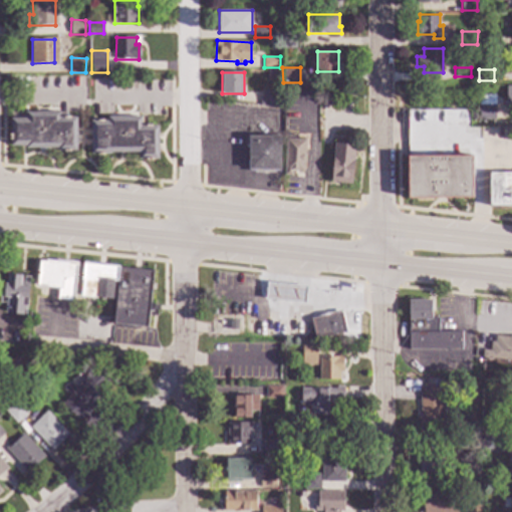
[(281,91),(280,105),(260,104),(261,90),(281,91)]
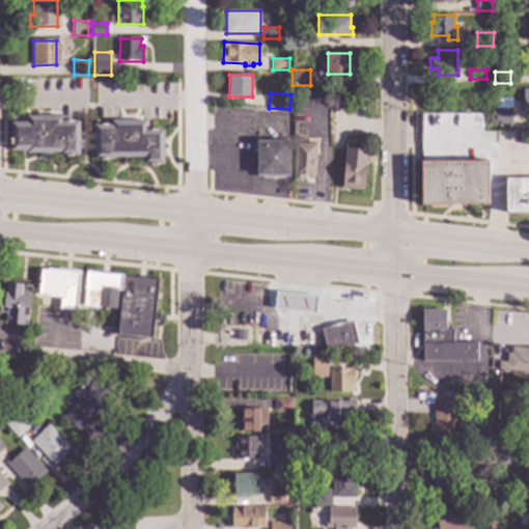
[(512,107),(512,122),(496,122),(496,107),(512,107)]
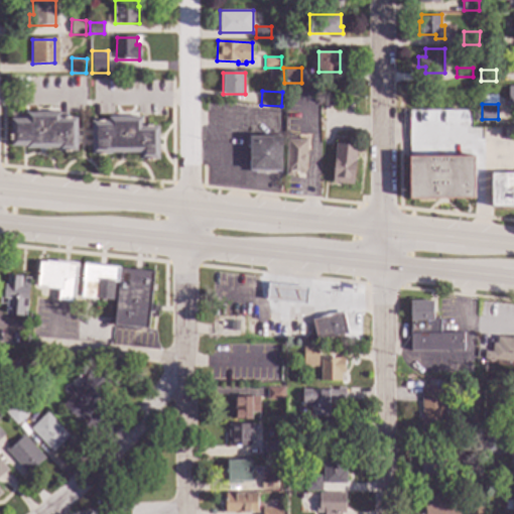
[(472,127),(513,127),(513,207),(492,207),(492,198),(409,198),(409,110),(472,110),(472,127)]
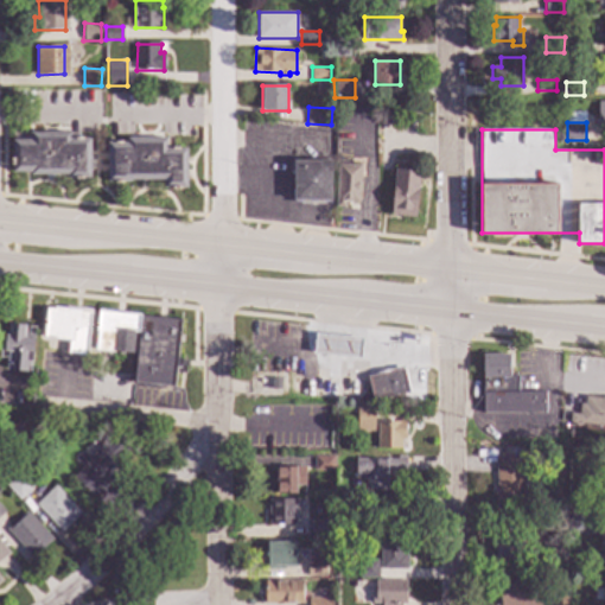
[(71,139),(90,139),(89,178),(69,177),(69,174),(31,174),(31,171),(13,171),(14,140),(31,140),(31,133),(71,133),(71,139)]
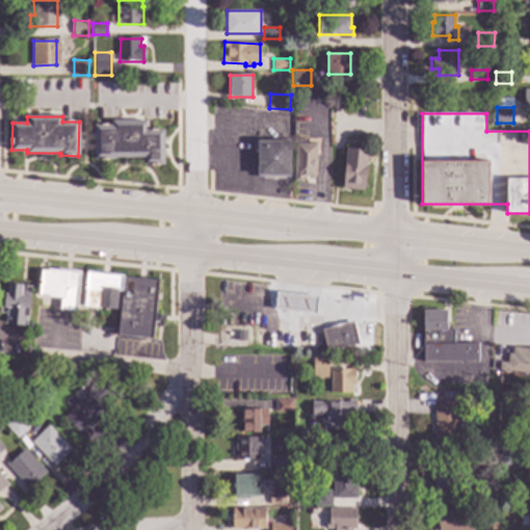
[(146,131),(163,131),(163,164),(143,164),(143,157),(113,157),(113,159),(96,159),(96,126),(109,126),(109,122),(146,123),(146,131)]
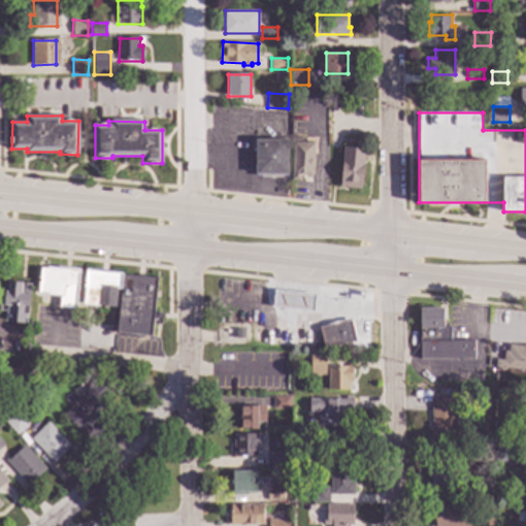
[(289,173),(254,173),(254,163),(257,163),(257,139),(289,139),(289,173)]
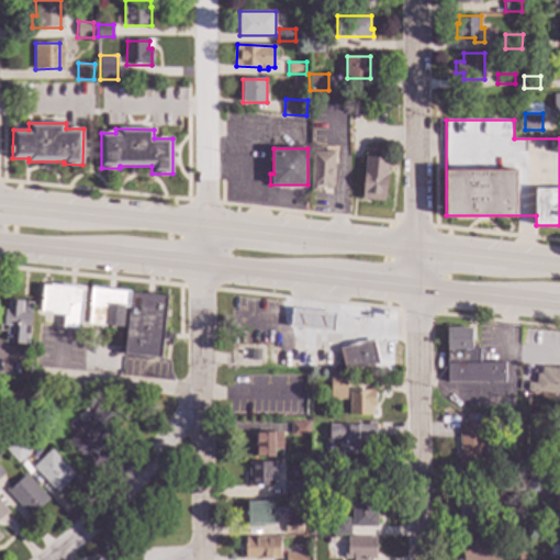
[(335,153),(333,188),(321,187),(320,191),(311,191),(314,152),(335,153)]
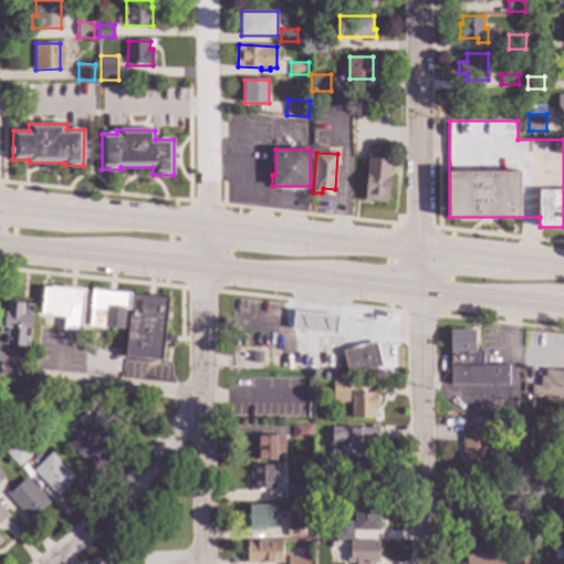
[(393,159),(388,204),(365,200),(369,157),(393,159)]
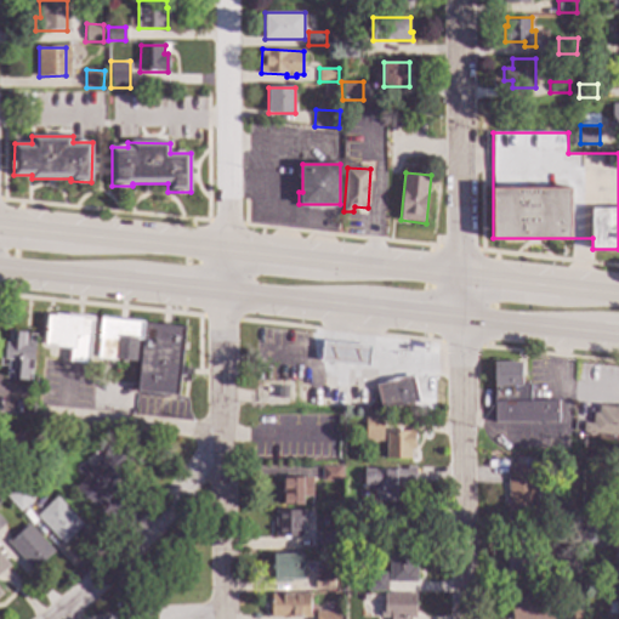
[(85,314),(85,317),(95,318),(91,361),(72,359),(73,346),(47,344),(50,313),(58,313),(58,312),(85,314)]
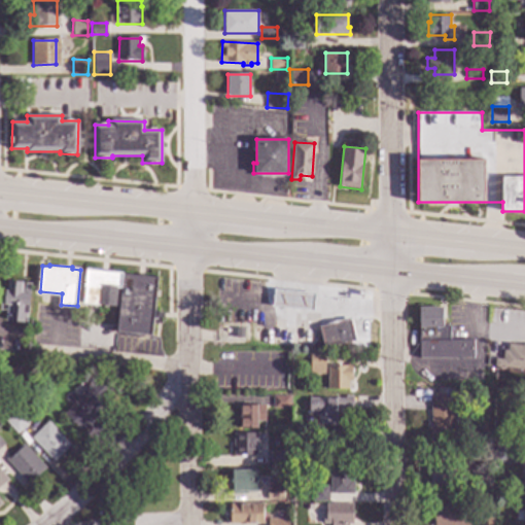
[(124,271),(124,272),(159,276),(152,334),(118,330),(123,286),(118,285),(116,306),(83,302),(86,268),(124,271)]
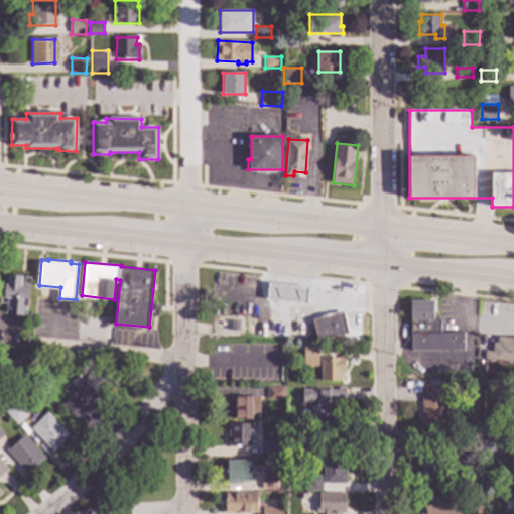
[(28,274),(28,282),(29,282),(28,314),(6,314),(6,303),(0,303),(0,292),(5,292),(5,284),(8,284),(9,273),(28,274)]
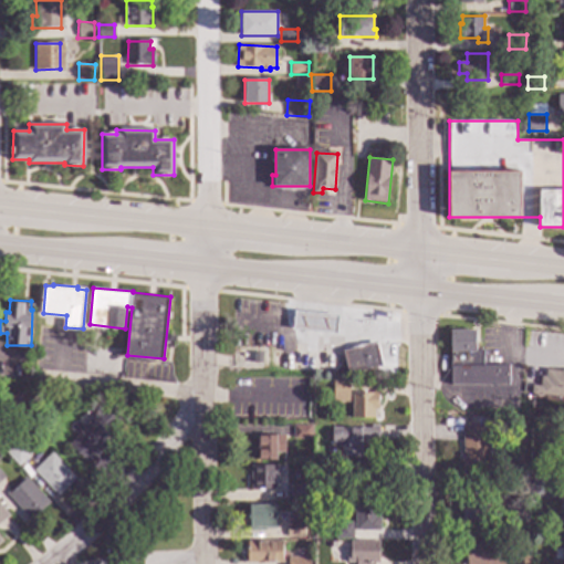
[(338,314),(336,333),(293,329),(295,310),(338,314)]
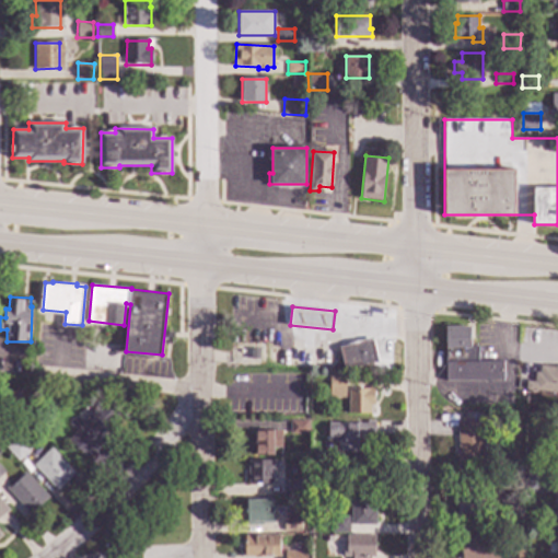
[(471,345),(479,345),(479,360),(503,360),(504,379),(448,380),(446,325),(471,325),(471,345)]
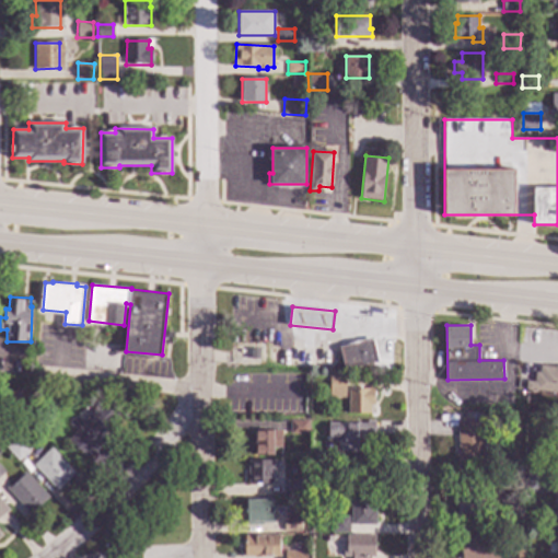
[(379,360),(346,369),(340,346),(373,338),(379,360)]
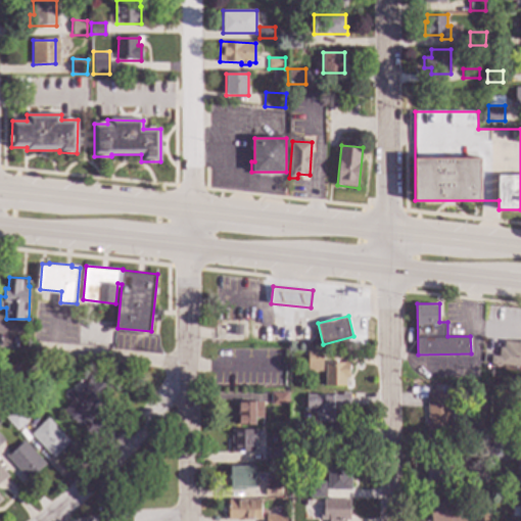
[(244,324),(243,334),(235,333),(235,324),(244,324)]
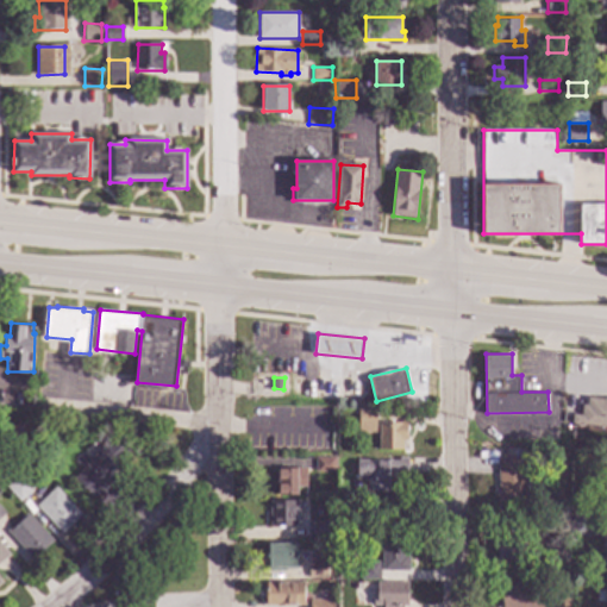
[(605,396),(606,395),(606,425),(573,421),(574,412),(582,413),(583,402),(588,402),(589,395),(605,396)]
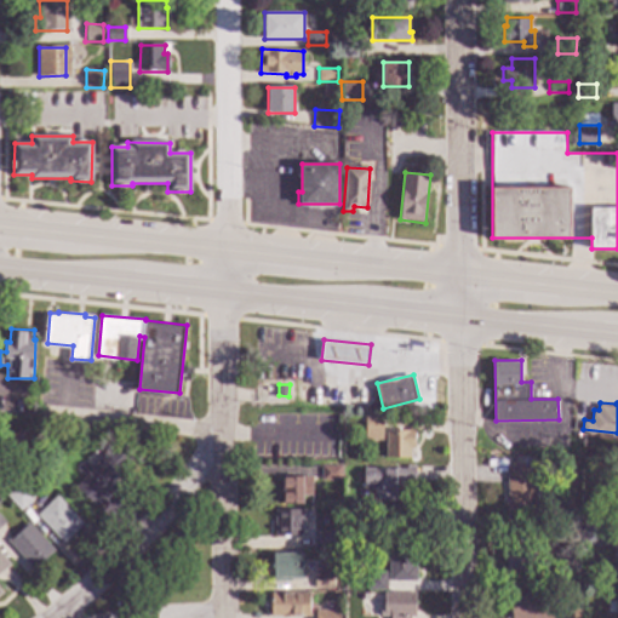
[(383,438),(366,438),(367,417),(383,416),(383,438)]
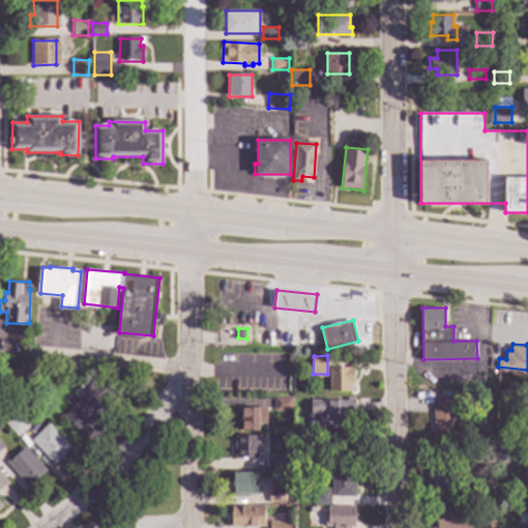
[(355,365),(355,382),(352,382),(352,389),(331,389),(330,365),(355,365)]
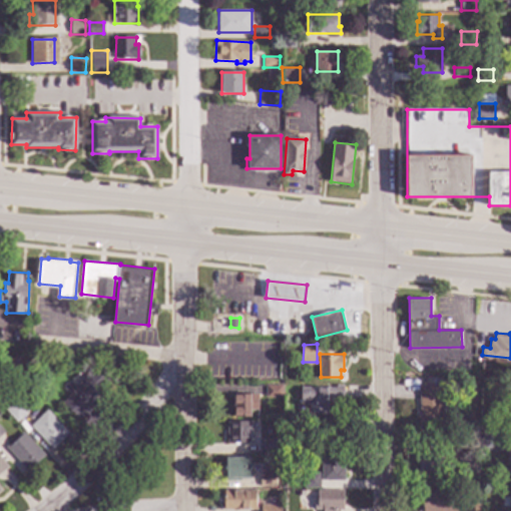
[(109,380),(89,402),(93,405),(82,418),(63,402),(94,366),(109,380)]
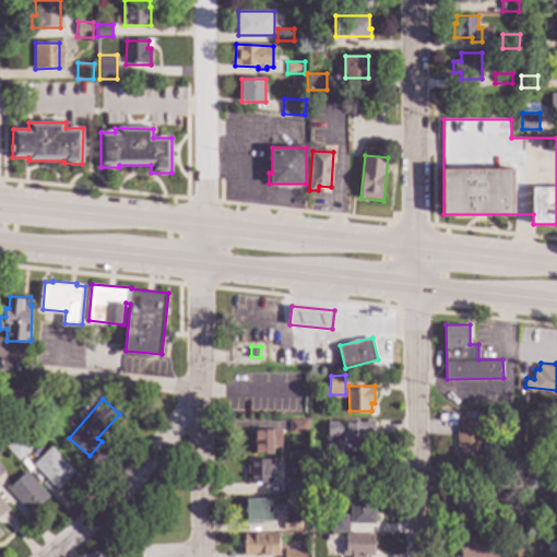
[(44,405),(40,410),(35,404),(38,401),(44,405)]
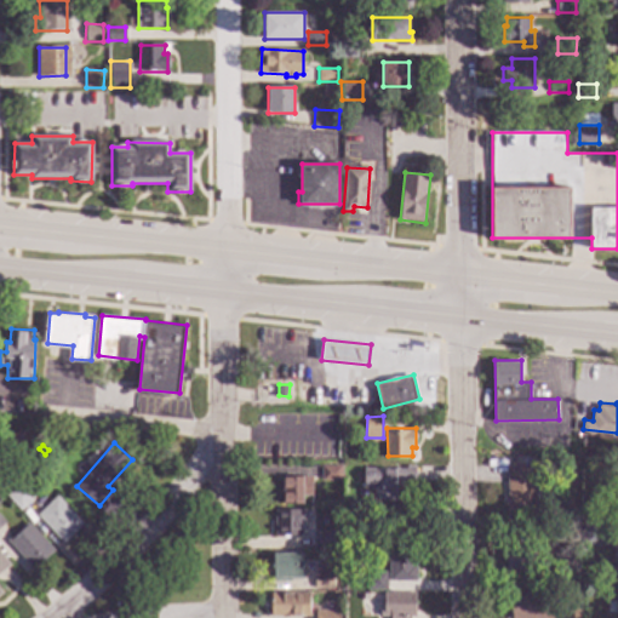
[(537,518),(508,519),(507,499),(509,499),(508,464),(536,463),(537,518)]
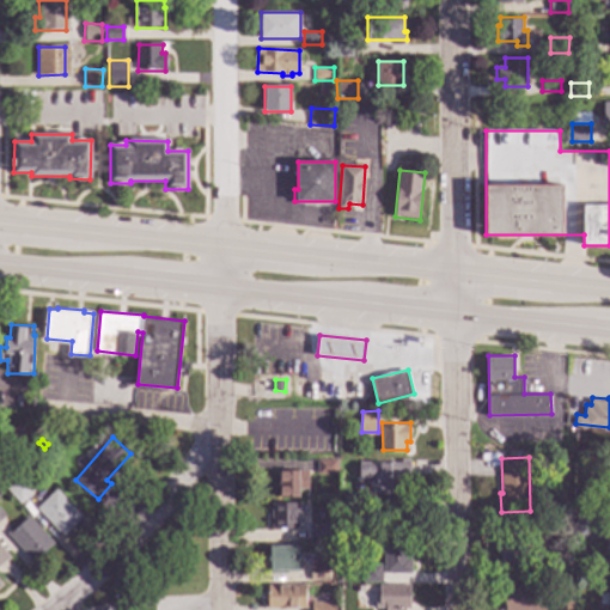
[(337,473),(318,473),(318,458),(337,458),(337,473)]
